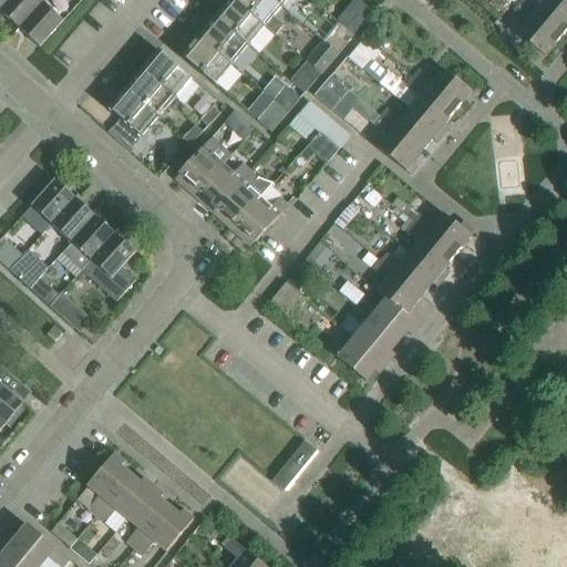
[(0,11),(20,30),(43,3),(39,0),(9,0),(0,10),(0,11)]
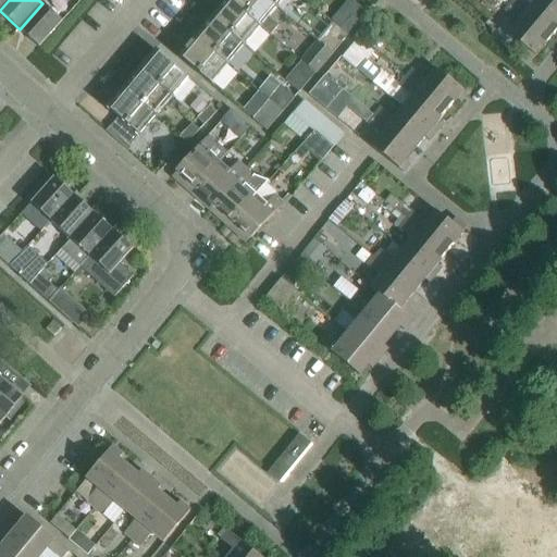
[(0,0),(0,10),(9,0),(0,0)]
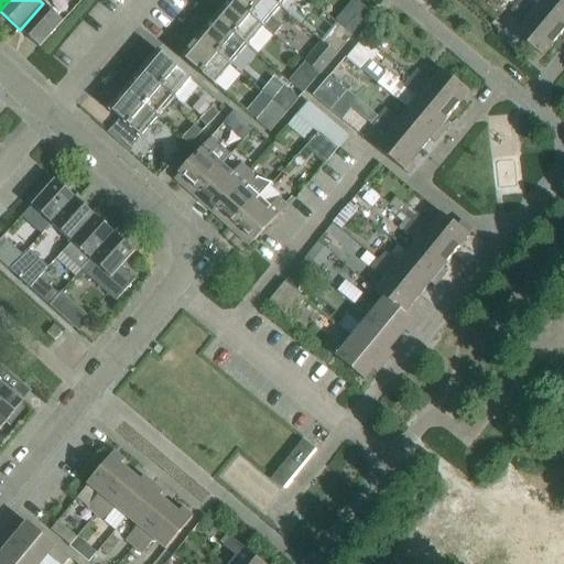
[(263,28),(231,0),(228,0),(214,18),(248,46),(263,28)]
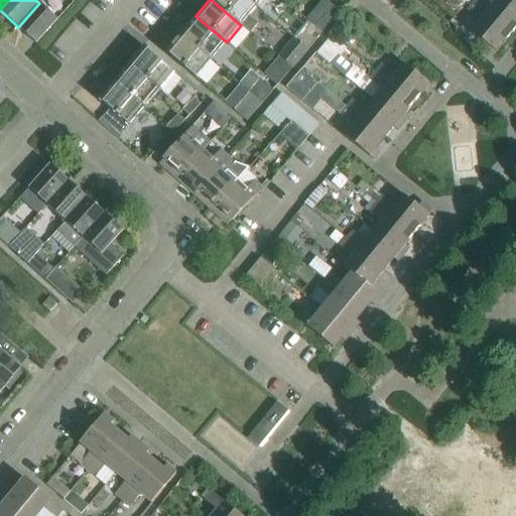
[(257,7),(248,0),(212,0),(241,25),(251,33),(258,23),(249,16),(257,7)]
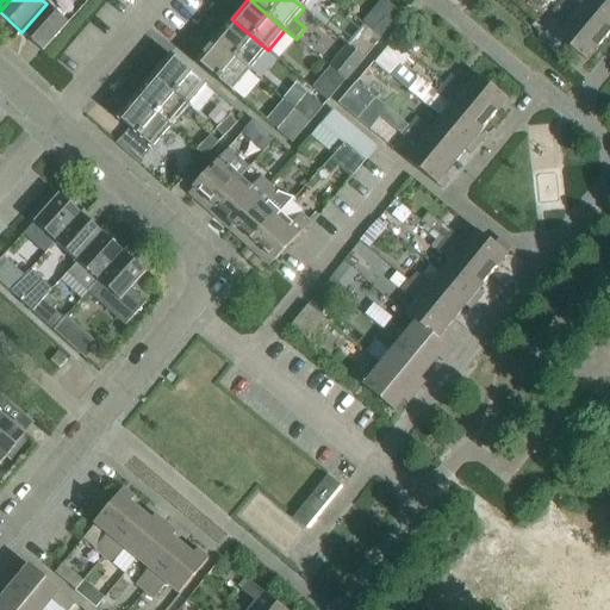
[(609,10),(597,0),(587,0),(583,7),(573,0),(562,0),(560,4),(604,41),(609,33),(609,10)]
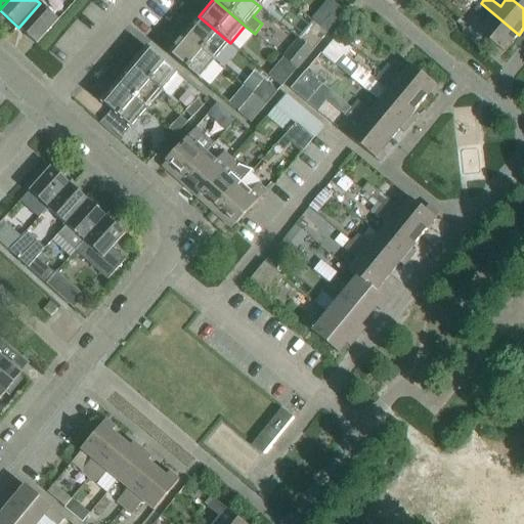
[(523,0),(513,0),(523,8),(523,0)]
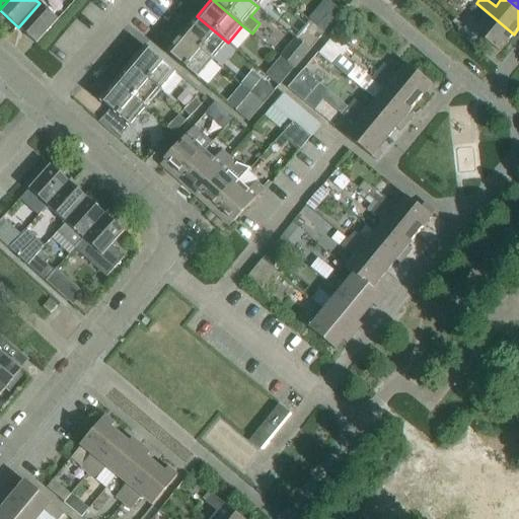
[(36,44),(58,20),(40,3),(18,27),(36,44)]
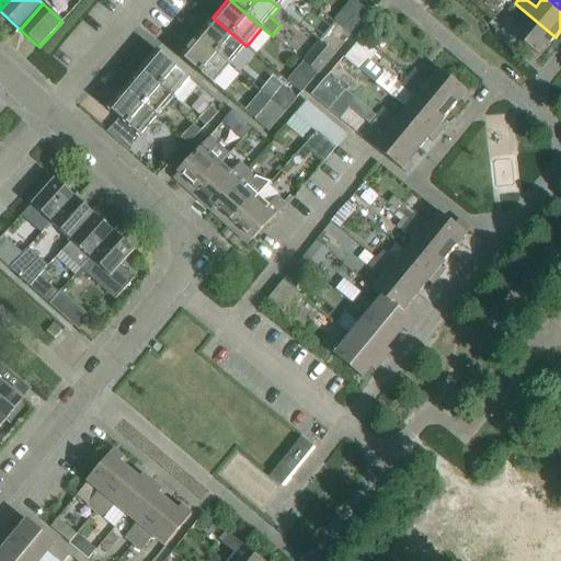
[(556,37),(515,3),(508,11),(522,23),(512,34),(529,49),(525,54),(535,63),(539,57),(539,58),(556,37)]
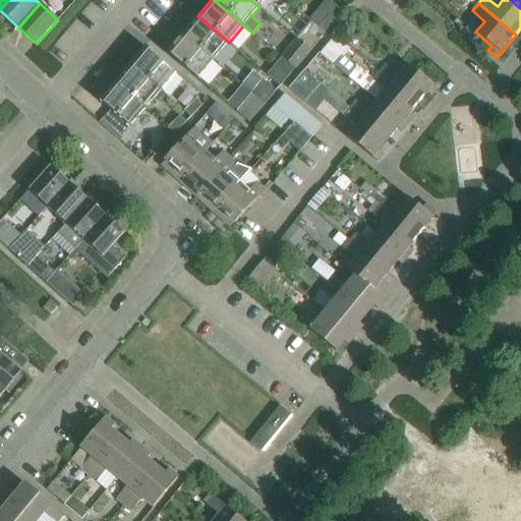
[(329,14),(317,27),(325,34),(336,20),(329,14)]
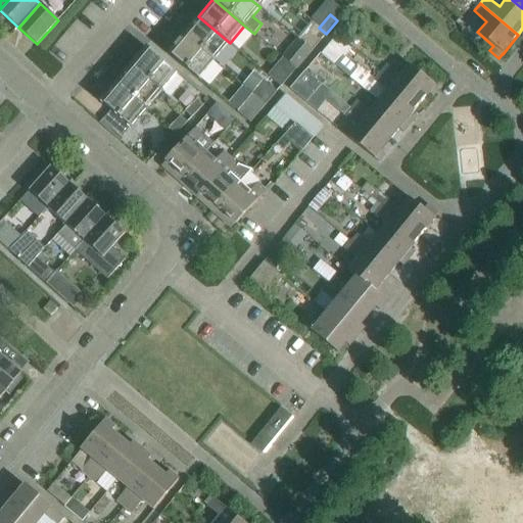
[(230,43),(198,16),(183,35),(214,61),(230,43)]
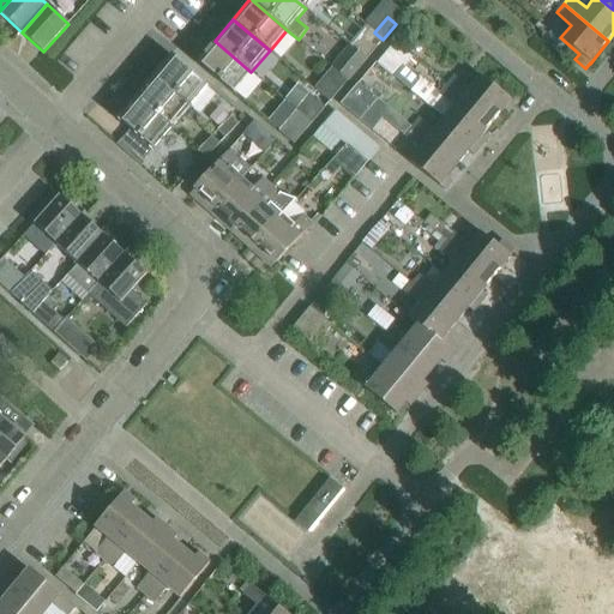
[(383,40),(374,32),(367,25),(349,47),(365,61),(383,40)]
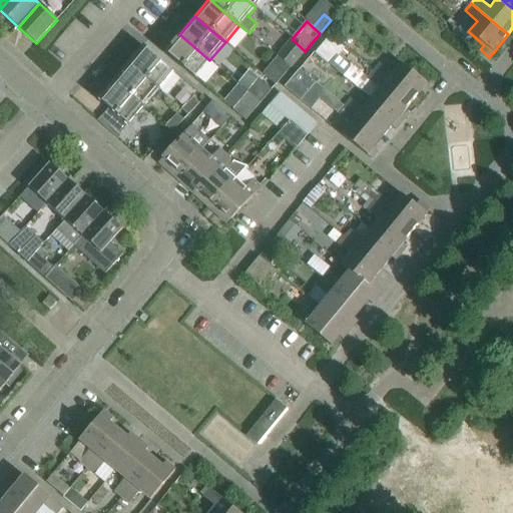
[(209,60),(179,34),(164,51),(194,77),(209,60)]
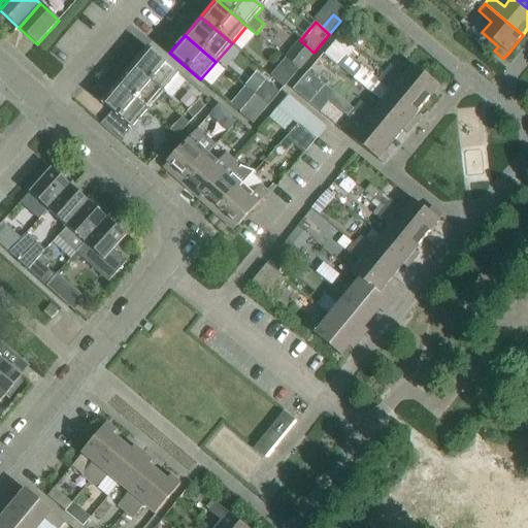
[(355,50),(338,37),(324,56),(339,68),(355,50)]
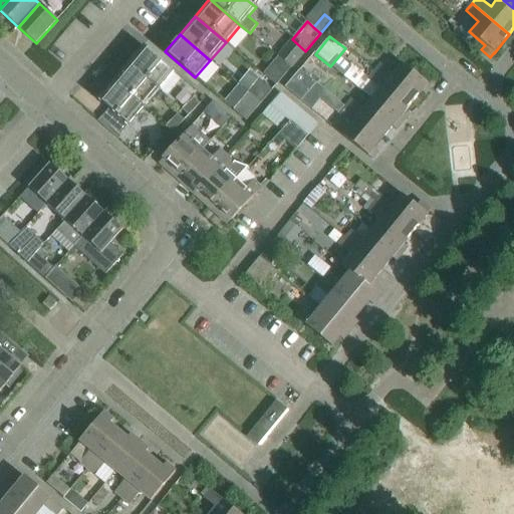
[(305,51),(292,39),(291,38),(276,56),(291,68),(305,51)]
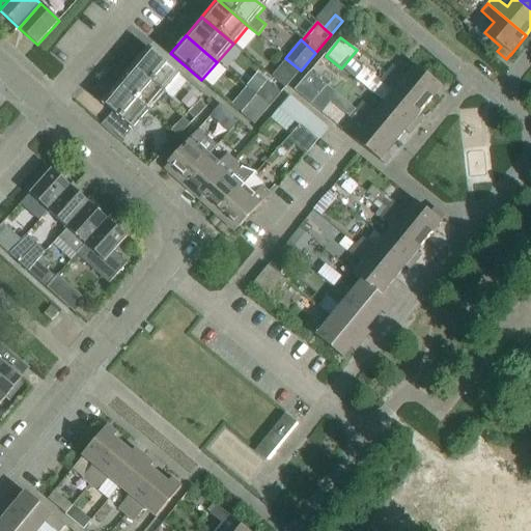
[(180,75),(148,47),(132,66),(164,93),(180,75)]
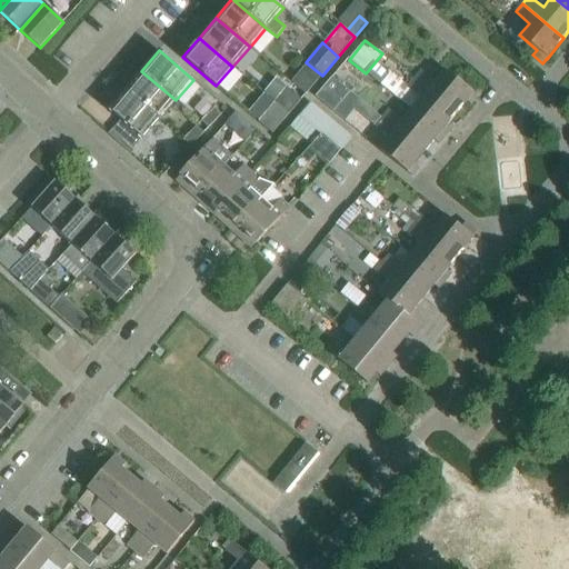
[(318,81),(302,68),(291,82),(306,95),(318,81)]
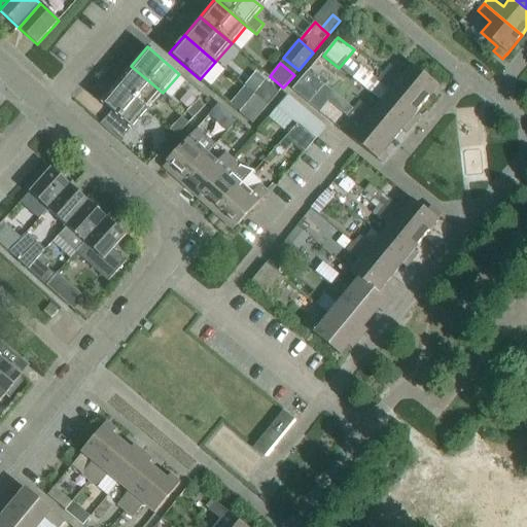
[(443,90),(412,65),(402,76),(390,66),(384,73),(423,105),(432,94),(436,98),(443,90)]
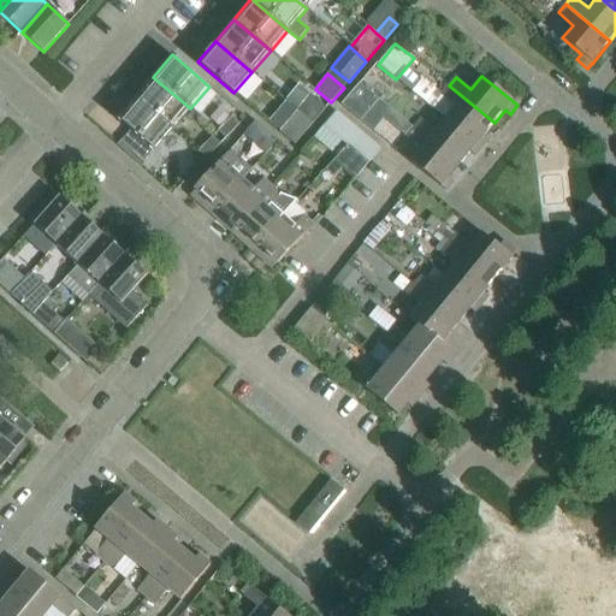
[(190,108),(153,77),(135,98),(172,130),(190,108)]
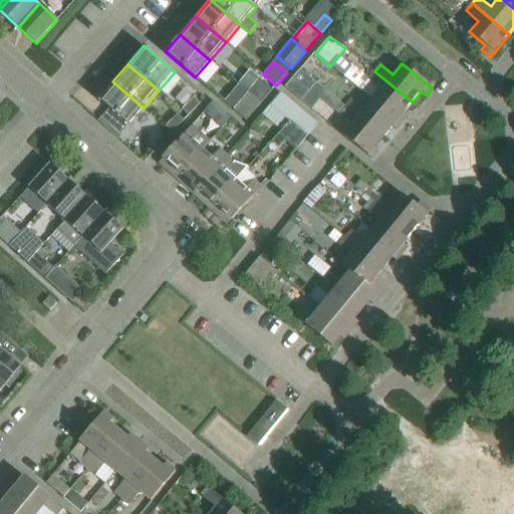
[(299,69),(285,87),(300,100),(314,82),(299,69)]
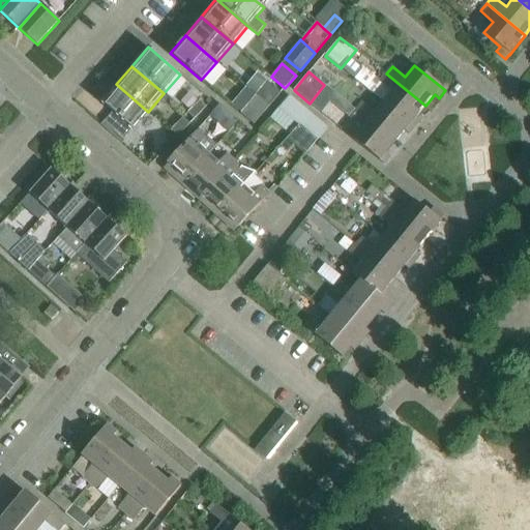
[(425,106),(386,74),(379,82),(391,91),(383,101),(414,127),(420,120),(416,117),(425,106)]
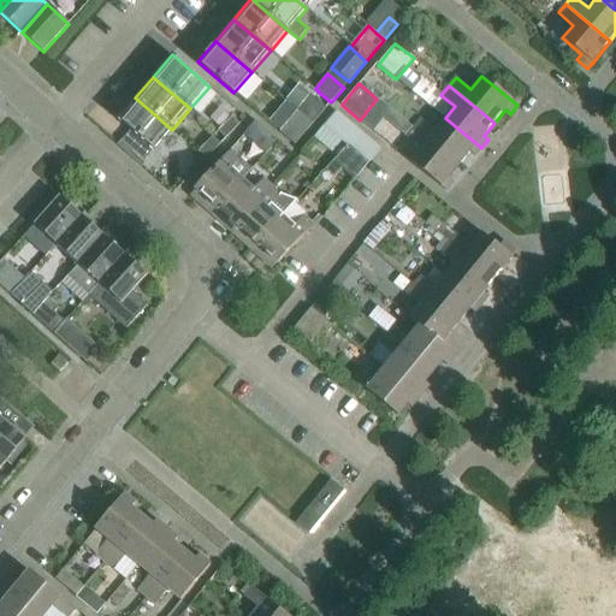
[(296,110),(297,111),(313,124),(325,110),(309,95),(296,110)]
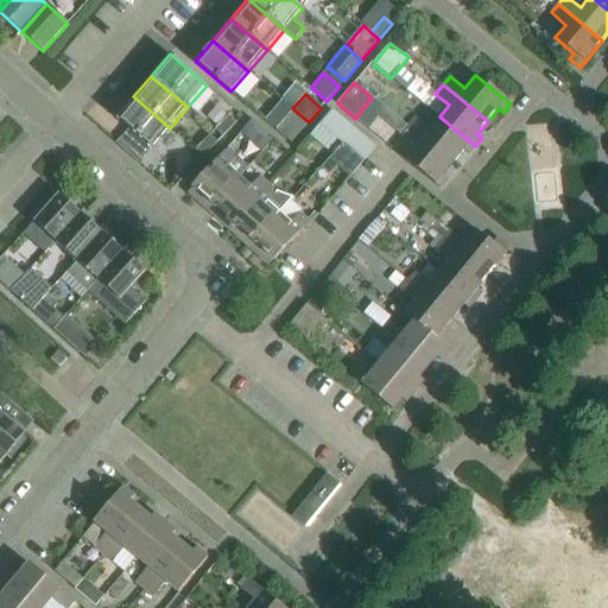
[(143,159),(170,128),(133,96),(115,118),(128,128),(119,139),(143,159)]
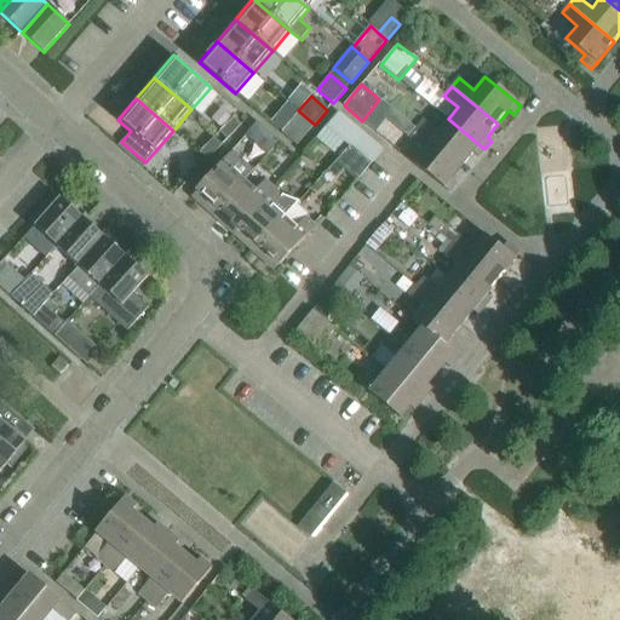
[(395,110),(386,120),(408,137),(415,127),(395,110)]
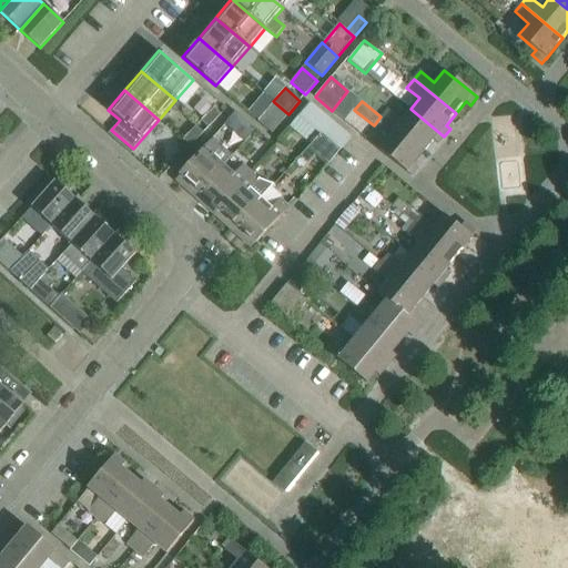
[(272,133),(288,114),(274,102),(257,121),(272,133)]
